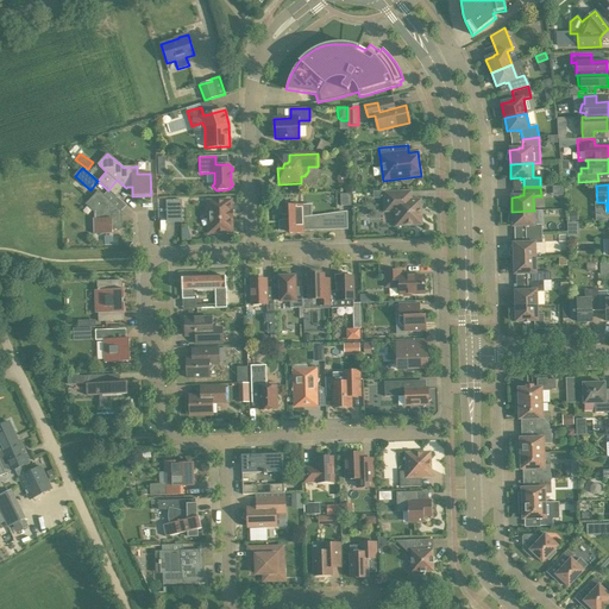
[(94,234),(113,233),(112,230),(121,230),(121,212),(99,190),(86,205),(94,213),(94,219),(93,219),(94,234)]
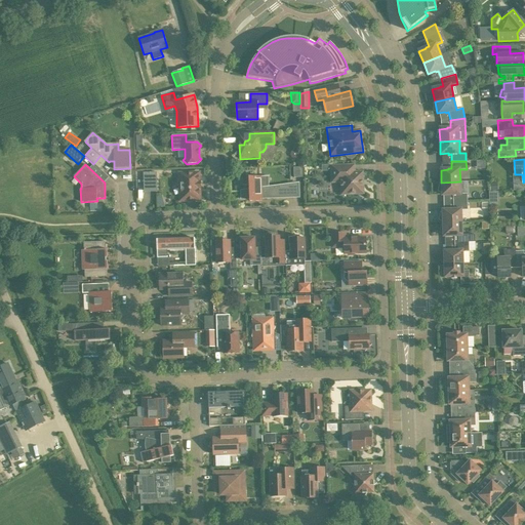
[(355,172),(355,165),(331,166),(331,183),(340,183),(341,195),(364,194),(363,171),(355,172)]
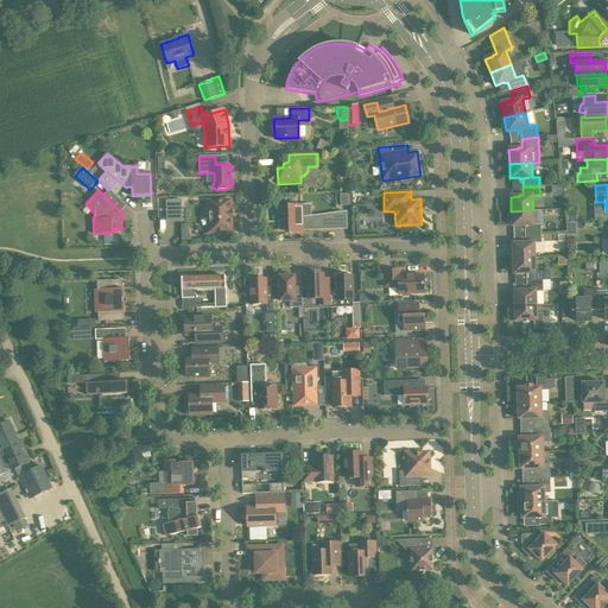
[(340,194),(340,206),(350,206),(350,194),(340,194)]
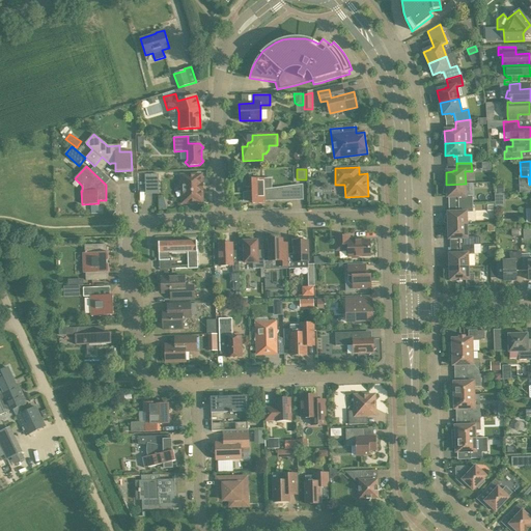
[(183,203),(201,202),(201,175),(182,176),(183,203)]
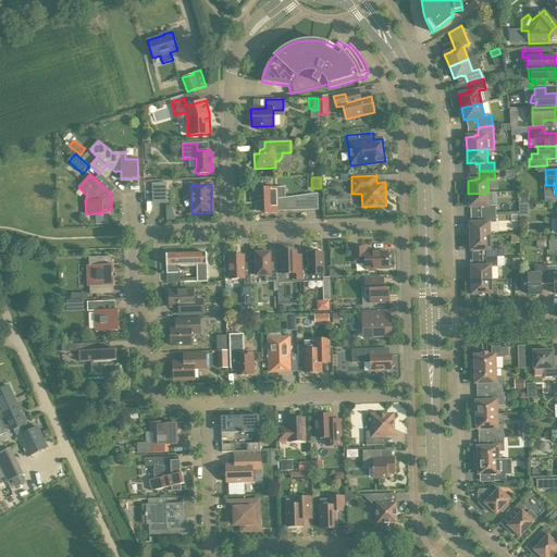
[(276,200),(276,188),(264,188),(264,201),(256,202),(256,211),(264,211),(265,213),(277,213),(277,211),(306,210),(306,196),(276,200)]
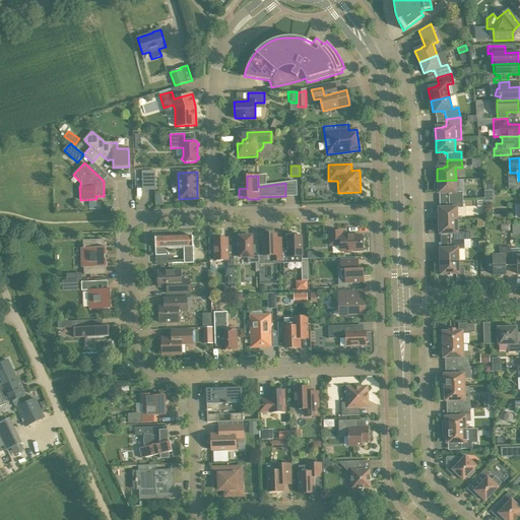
[(449,200),(463,200),(462,192),(456,192),(456,180),(437,181),(437,193),(445,192),(445,194),(448,193),(449,200)]
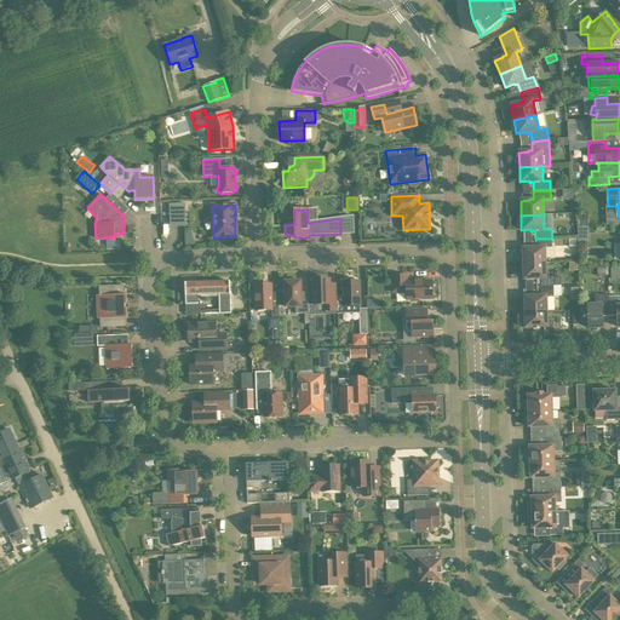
[(587,244),(589,227),(578,227),(578,244),(587,244)]
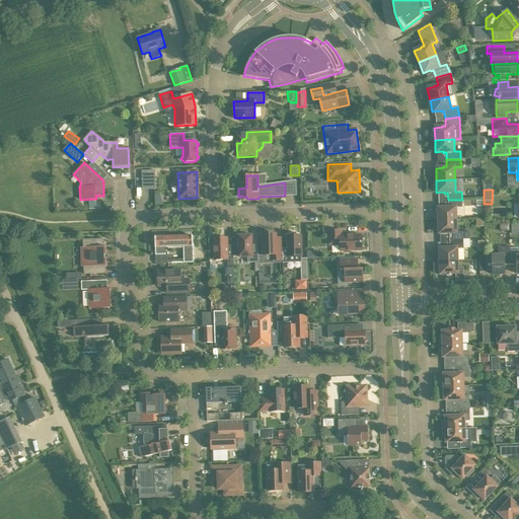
[(437,221),(456,220),(456,208),(462,208),(462,200),(448,200),(448,207),(445,207),(445,208),(437,209),(437,221)]
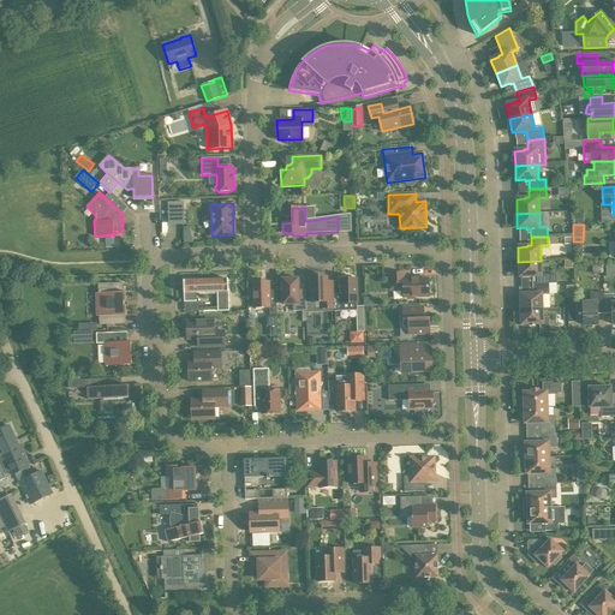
[(532,285),(549,285),(549,284),(556,284),(556,275),(542,275),(541,261),(518,262),(519,276),(529,275),(529,276),(532,276),(532,285)]
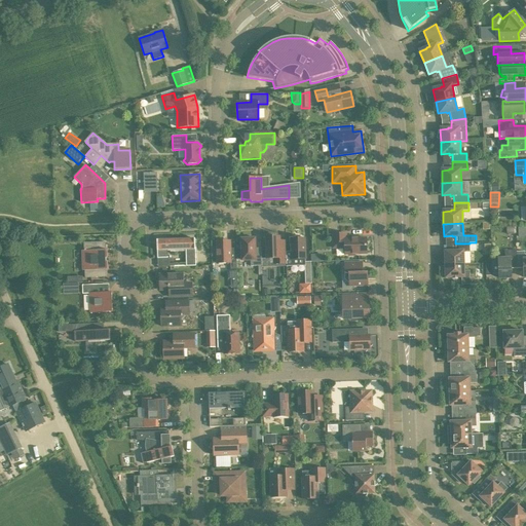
[(346,237),(346,234),(333,234),(333,249),(345,248),(345,255),(367,254),(366,238),(351,238),(351,237),(346,237)]
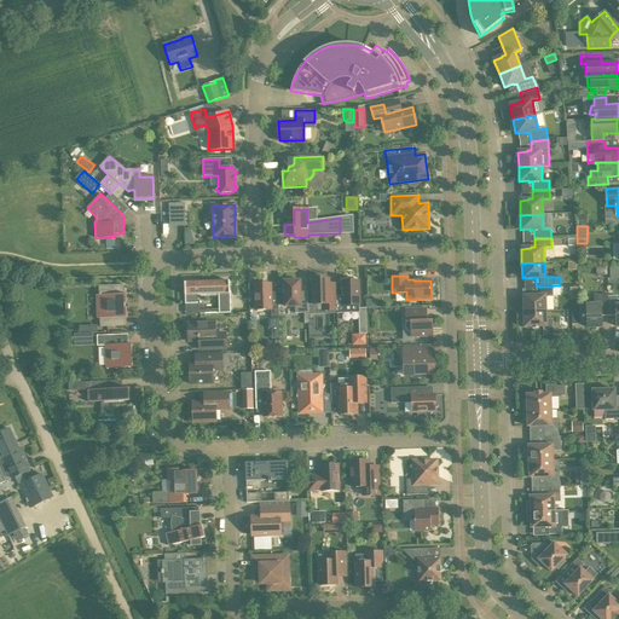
[(329,284),(329,279),(313,279),(313,305),(323,305),(323,311),(337,311),(336,284),(329,284)]
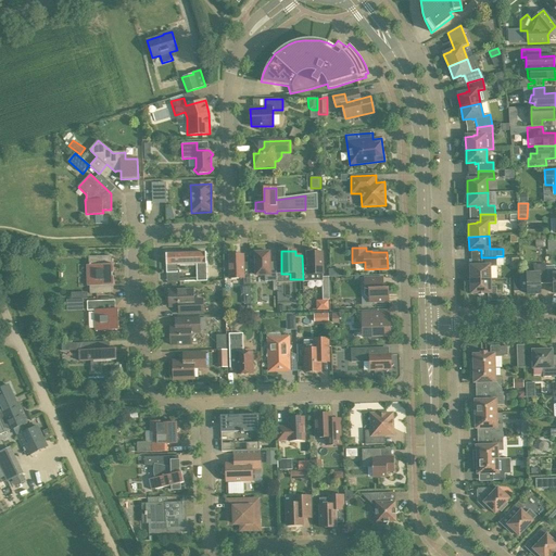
[(269,267),(269,252),(255,253),(255,276),(265,275),(265,281),(277,281),(276,267),(269,267)]
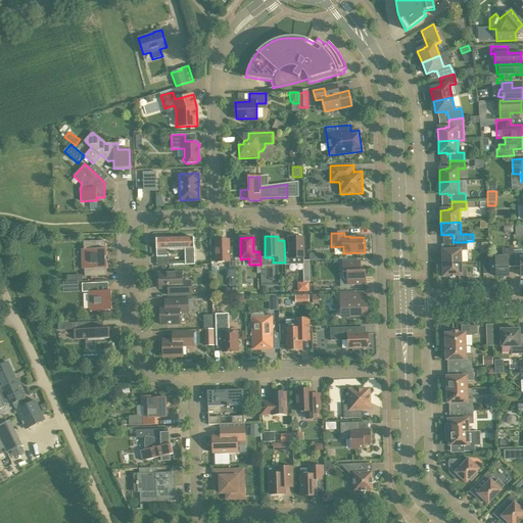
[(290,258),(303,257),(302,237),(289,238),(290,258)]
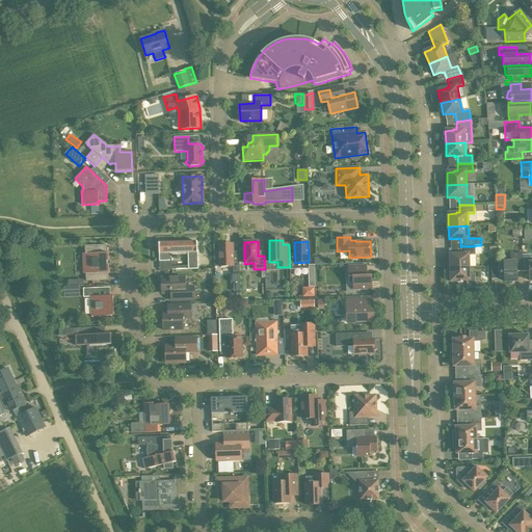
[(197,269),(197,242),(159,243),(159,261),(169,261),(169,254),(188,253),(188,269),(197,269)]
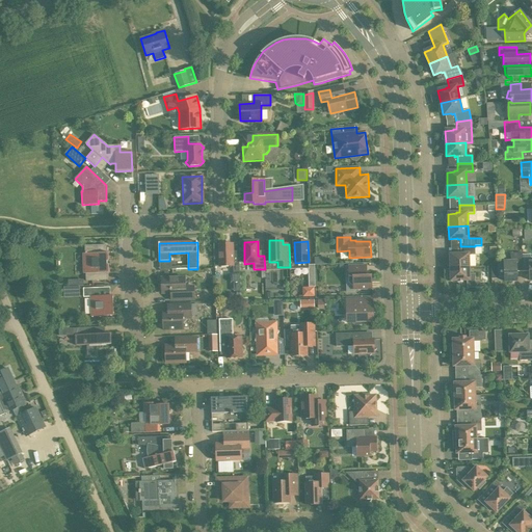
[(233,244),(219,244),(219,253),(219,259),(219,267),(233,266),(233,273),(230,273),(231,282),(233,282),(233,283),(240,283),(239,262),(233,262),(233,251),(233,244)]
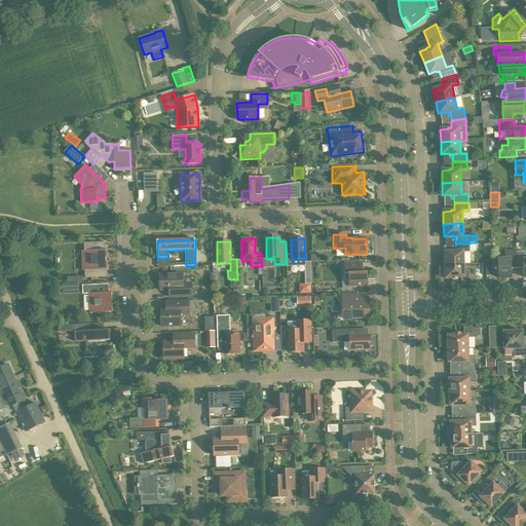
[(84,251),(82,251),(83,271),(85,271),(85,277),(106,277),(106,270),(108,270),(107,250),(105,250),(105,242),(83,243),(84,251)]
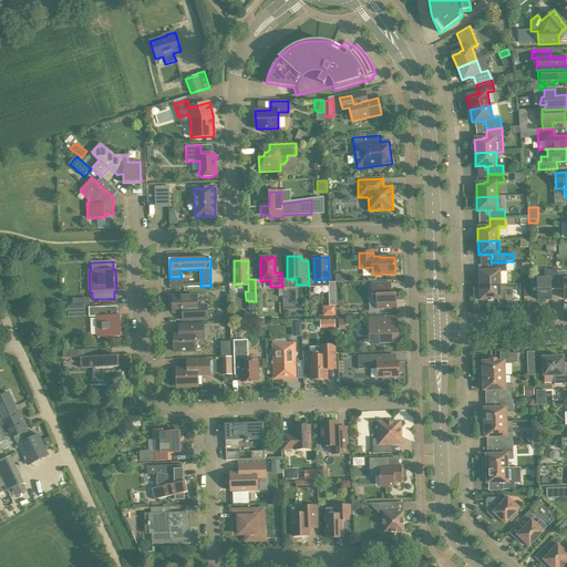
[(480,286),(501,285),(500,271),(506,271),(506,263),(491,263),(491,270),(487,270),(487,271),(478,272),(480,286)]
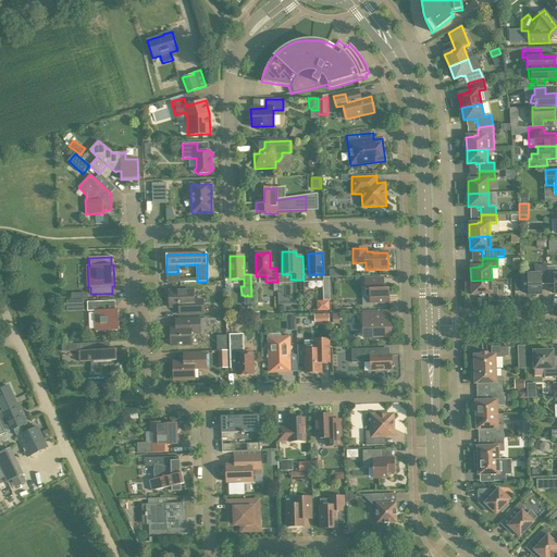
[(546,267),(547,267),(547,264),(534,265),(534,274),(528,274),(528,295),(541,294),(541,285),(547,285),(546,267)]
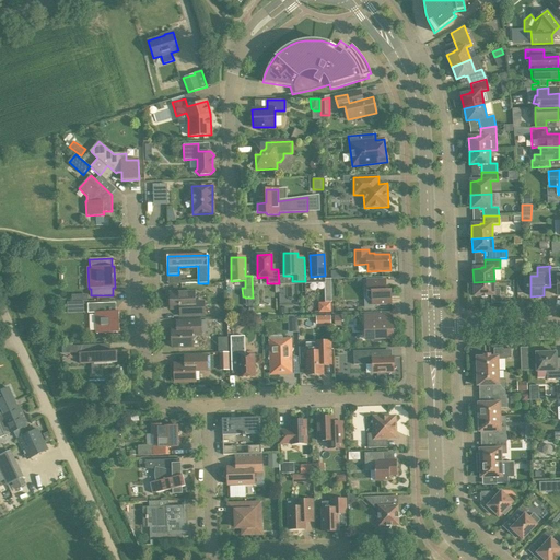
[(559,294),(559,275),(559,276),(558,268),(550,268),(549,268),(550,287),(557,286),(557,295),(559,294)]
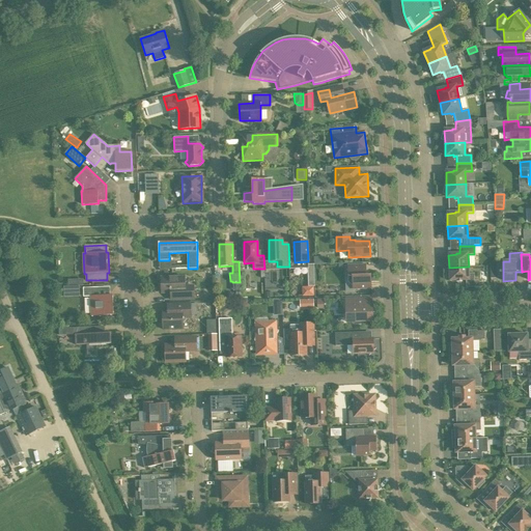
[(366,276),(366,264),(347,266),(348,282),(353,286),(353,289),(371,288),(371,275),(366,276)]
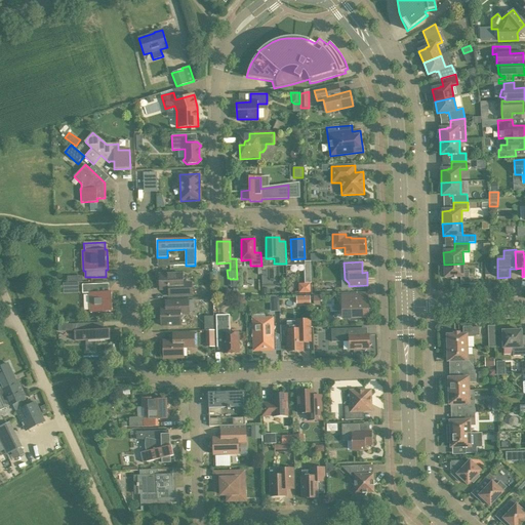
[(463,264),(444,265),(444,278),(460,277),(460,284),(474,284),(473,277),(469,278),(469,271),(463,271),(463,264)]
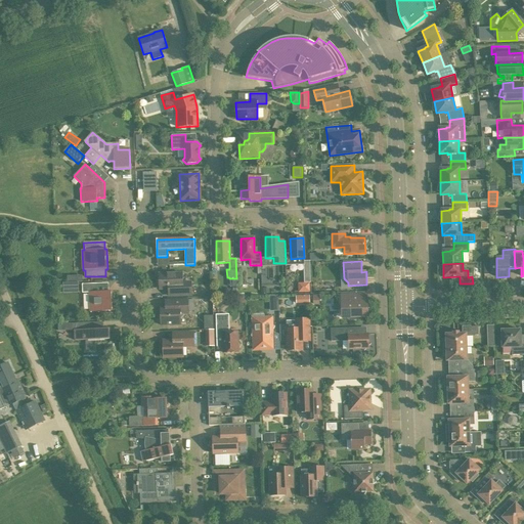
[(182,282),(182,273),(159,274),(160,289),(169,289),(169,296),(191,295),(190,282),(182,282)]
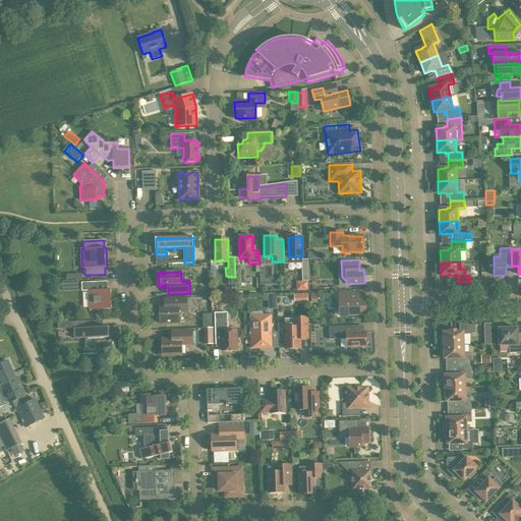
[(81,274),(66,274),(66,281),(62,281),(62,291),(77,291),(76,280),(81,280),(81,274)]
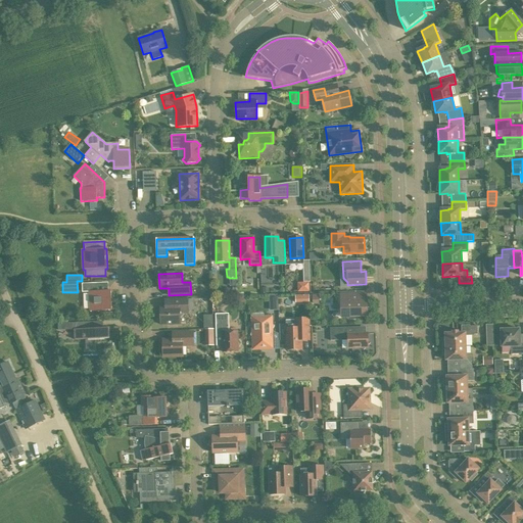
[(308,282),(296,282),(296,292),(308,292),(308,282)]
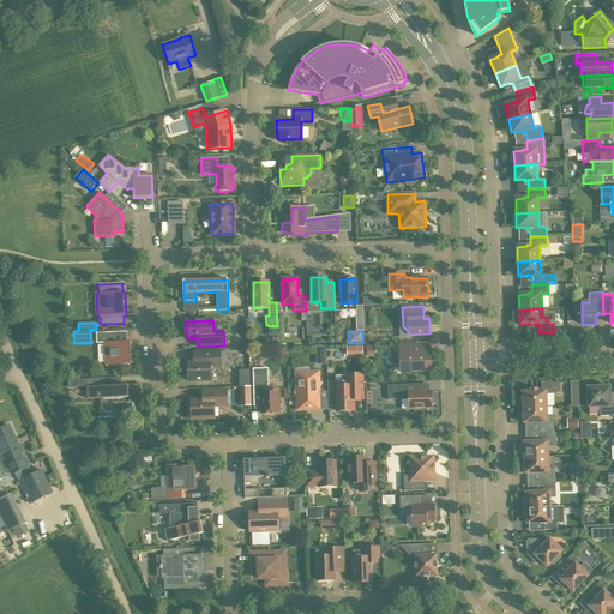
[(113,342),(113,332),(96,333),(96,343),(103,343),(104,366),(131,365),(130,342),(113,342)]
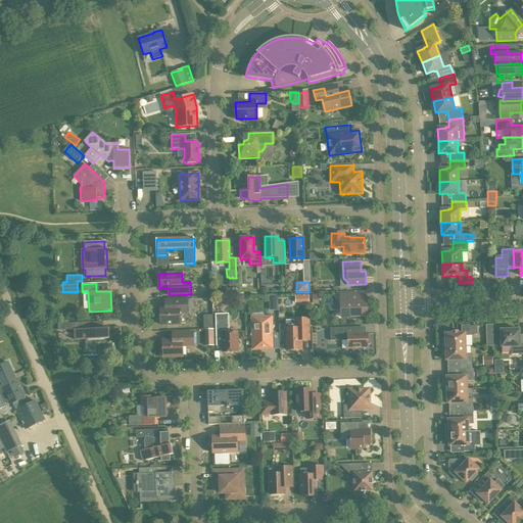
[(358,301),(358,293),(340,294),(341,317),(367,317),(367,301),(358,301)]
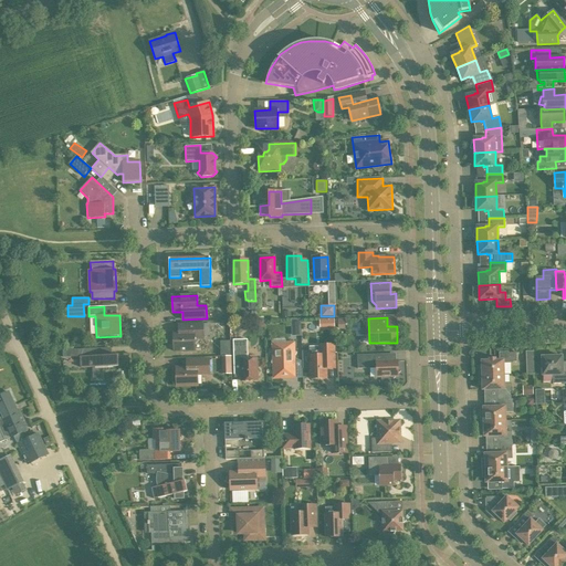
[(174,352),(195,350),(195,338),(203,338),(210,335),(209,324),(178,325),(178,333),(174,333),(174,352)]
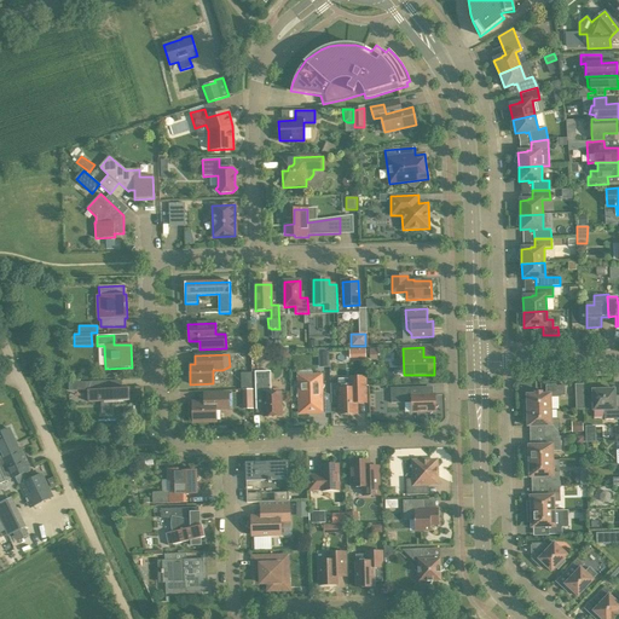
[(250,372),(250,365),(244,363),(239,365),(239,372),(244,375),(250,372)]
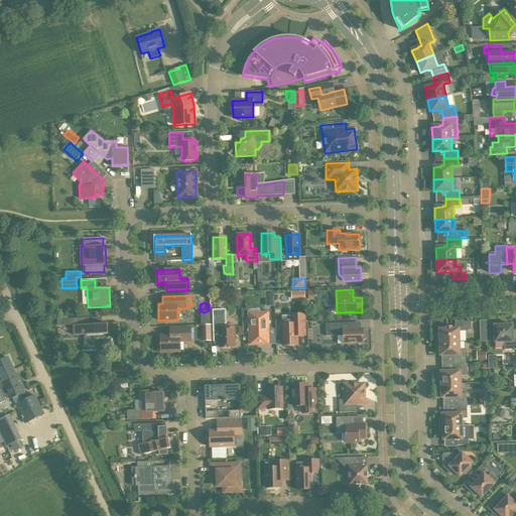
[(221,309),(213,309),(213,321),(213,334),(220,334),(220,344),(220,348),(234,347),(234,327),(226,328),(226,321),(226,314),(221,309)]
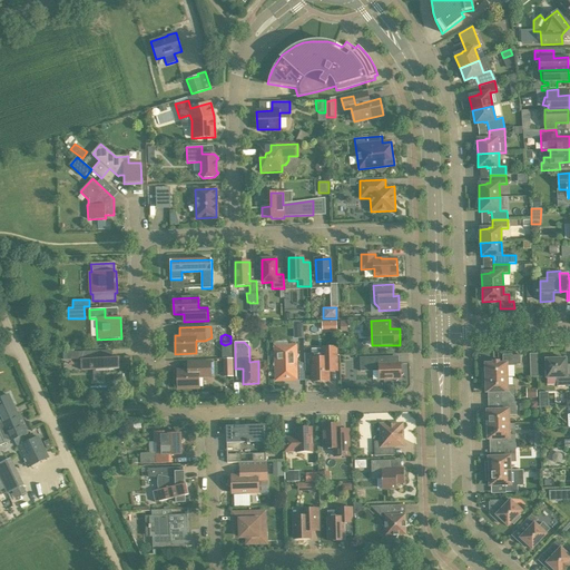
[(275,360),(273,366),(275,366),(275,379),(288,379),(288,381),(296,381),(304,381),(304,364),(296,362),(296,361),(298,354),(295,353),(295,346),(287,346),(287,350),(275,350),(275,360)]
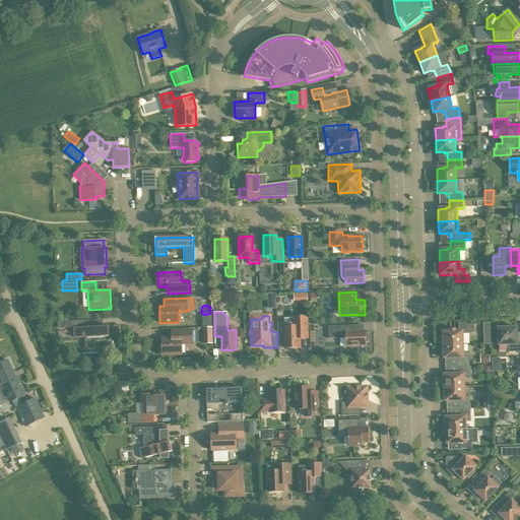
[(285,321),(277,321),(278,337),(284,337),(284,348),(300,347),(300,339),(300,333),(308,333),(307,317),(297,317),(297,326),(293,326),(285,327),(285,321)]
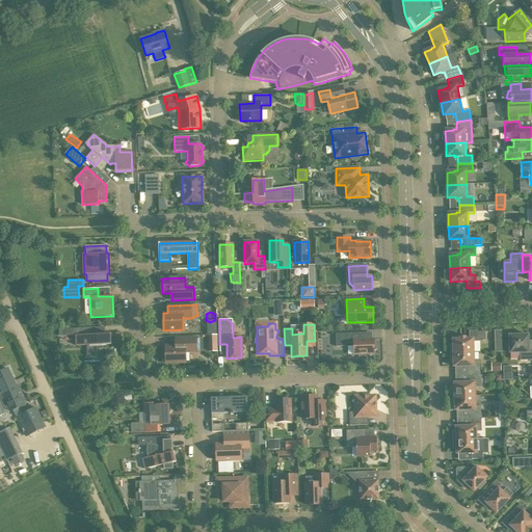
[(96,327),(59,329),(59,336),(76,336),(76,346),(86,346),(87,356),(97,355),(96,345),(111,345),(111,335),(104,335),(96,335),(96,327)]
